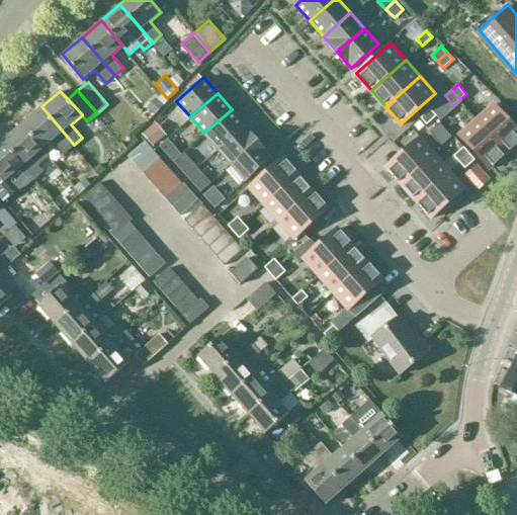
[(478,117),(508,153),(516,144),(516,129),(495,103),(478,117)]
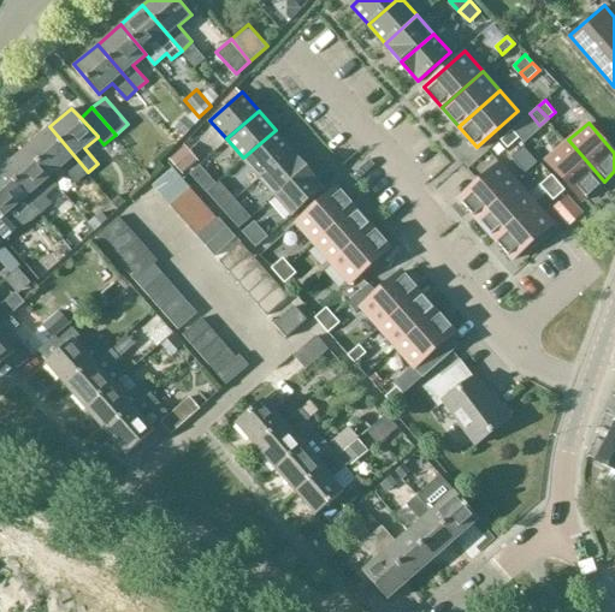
[(88,172),(49,126),(27,147),(52,177),(64,166),(77,182),(88,172)]
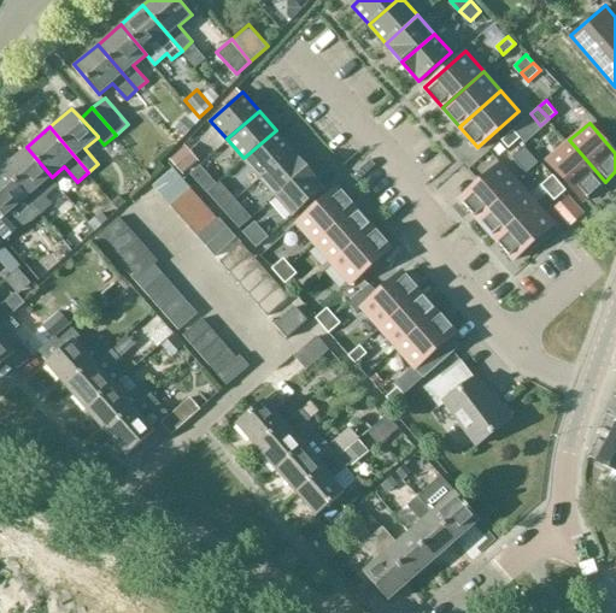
[(503,139),(509,147),(521,136),(514,129),(503,139)]
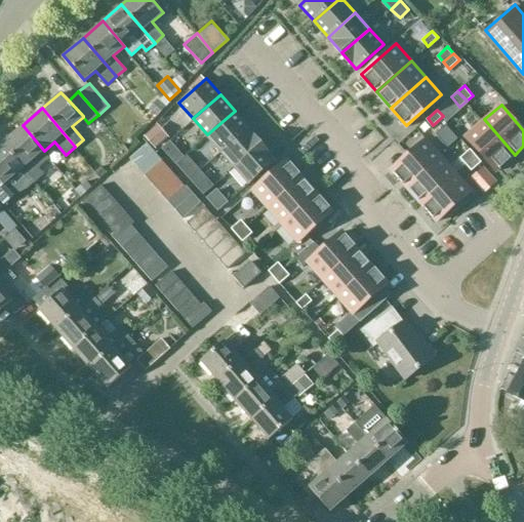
[(222,151),(248,126),(235,111),(207,134),(222,151)]
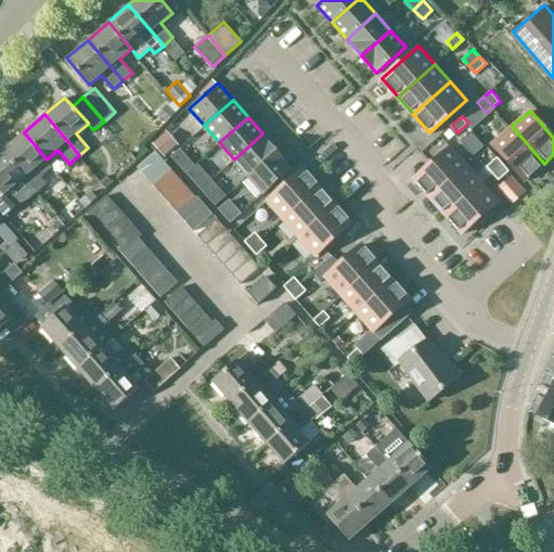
[(158,136),(170,149),(187,136),(175,122),(158,136)]
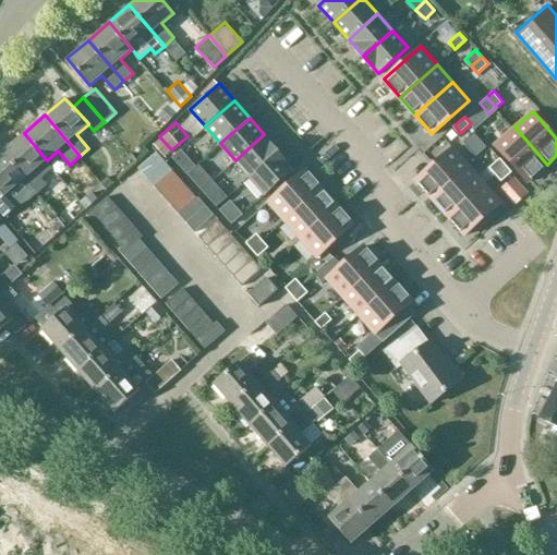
[(515,127),(496,143),(529,181),(547,165),(515,127)]
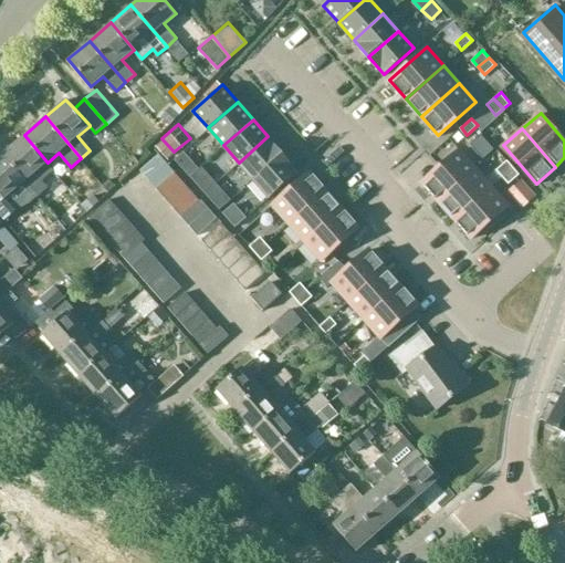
[(480,132),(470,141),(483,157),(494,149),(480,132)]
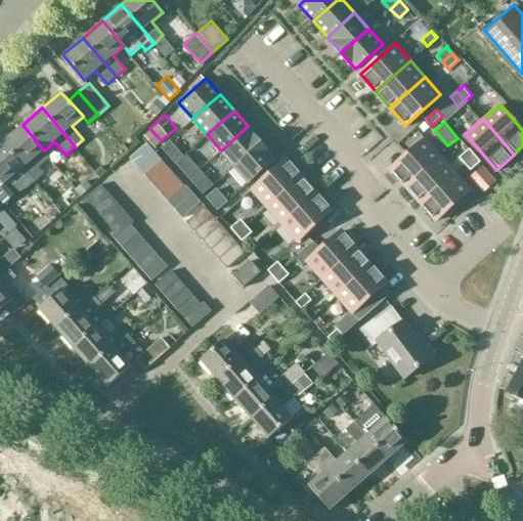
[(44,150),(23,125),(3,141),(36,180),(45,173),(33,159),(44,150)]
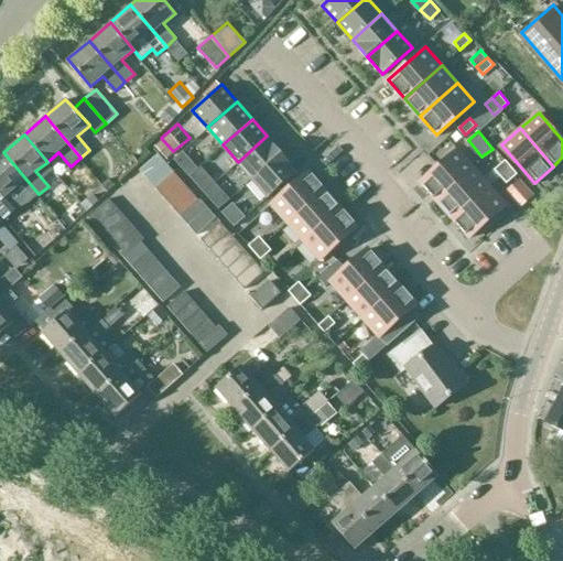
[(252,179),(282,153),(267,136),(238,162),(252,179)]
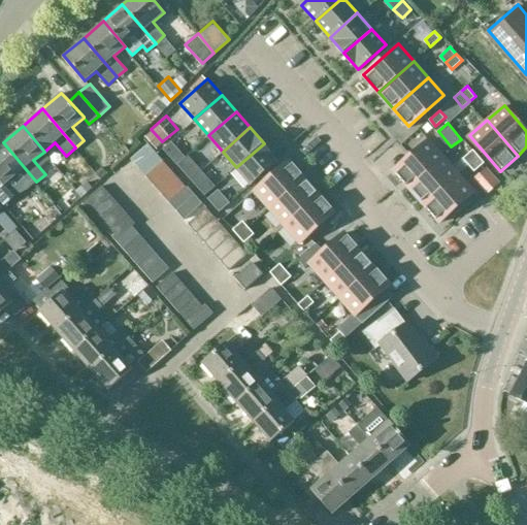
[(394,169),(408,187),(445,156),(429,138),(394,169)]
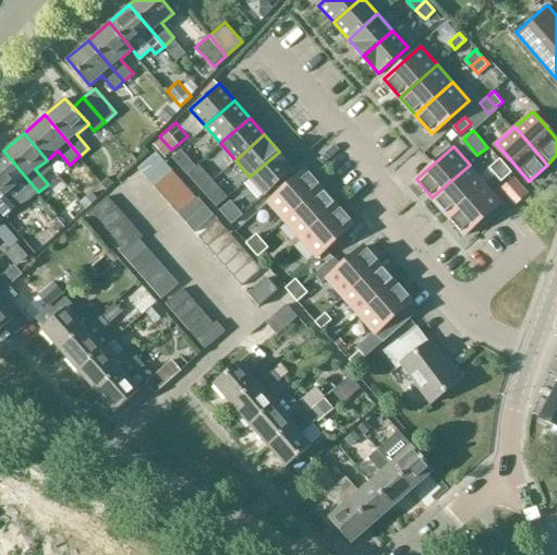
[(172,156),(188,172),(196,165),(181,148),(172,156)]
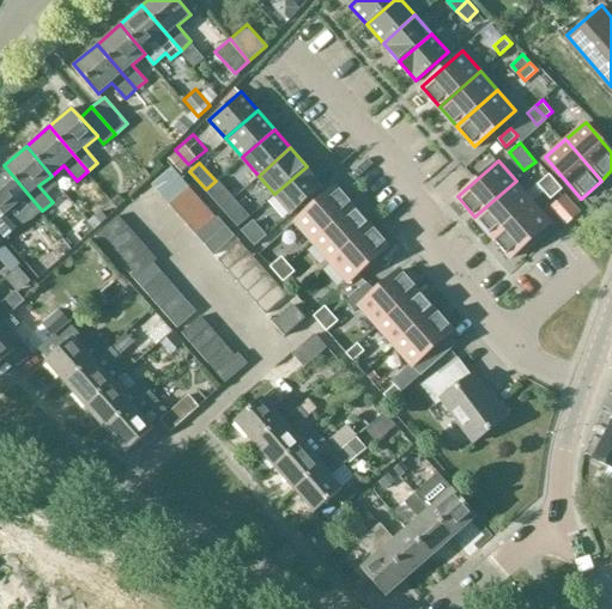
[(42,211),(4,165),(0,168),(0,231),(5,237),(17,226),(6,214),(18,203),(32,219),(42,211)]
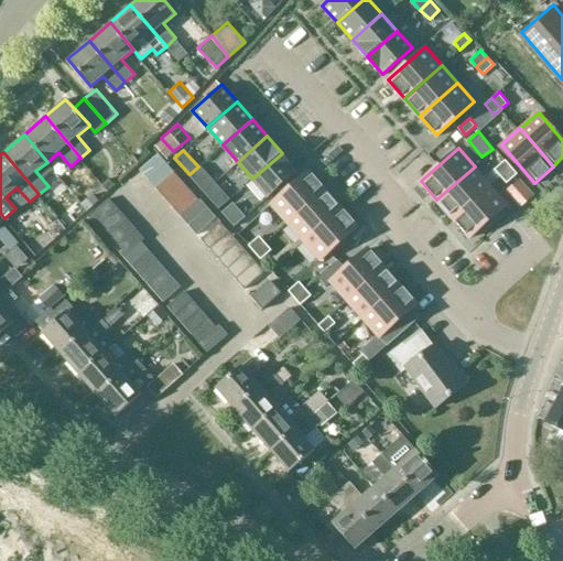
[(149,177),(166,162),(159,152),(140,169),(149,177)]
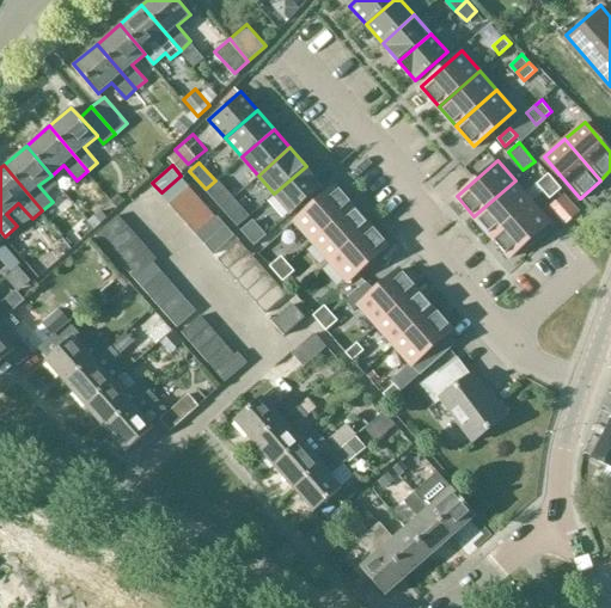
[(291,213),(323,184),(306,166),(274,194),(291,213)]
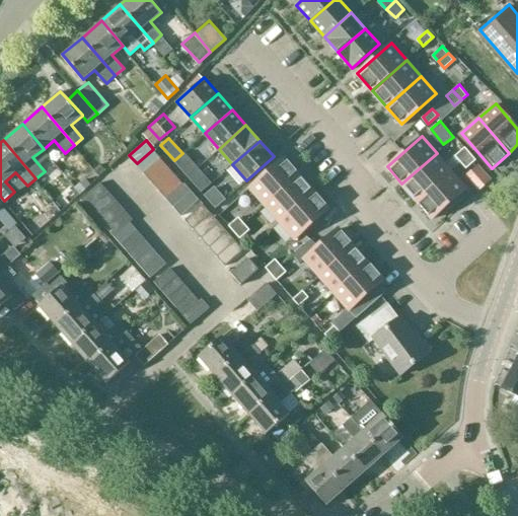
[(471,152),(465,146),(455,154),(461,161),(471,152)]
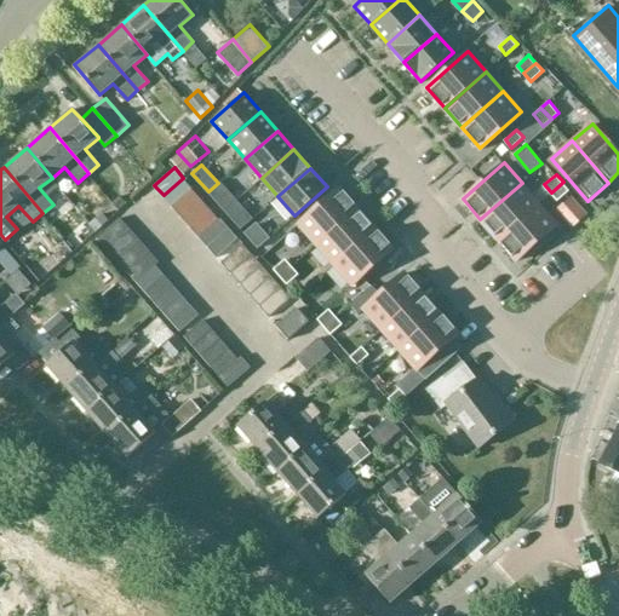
[(172,206),(193,188),(183,178),(164,195),(172,206)]
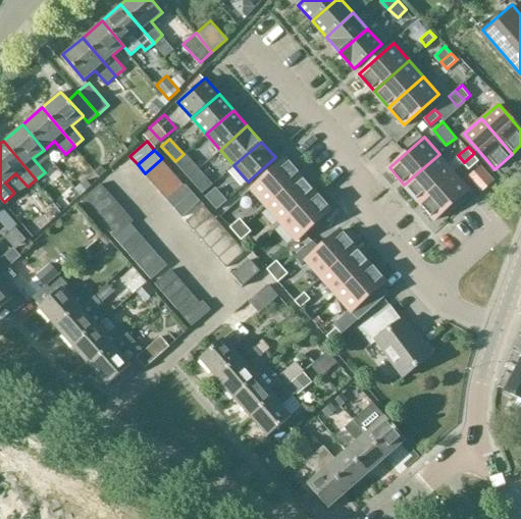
[(190,176),(200,167),(186,152),(176,161),(190,176)]
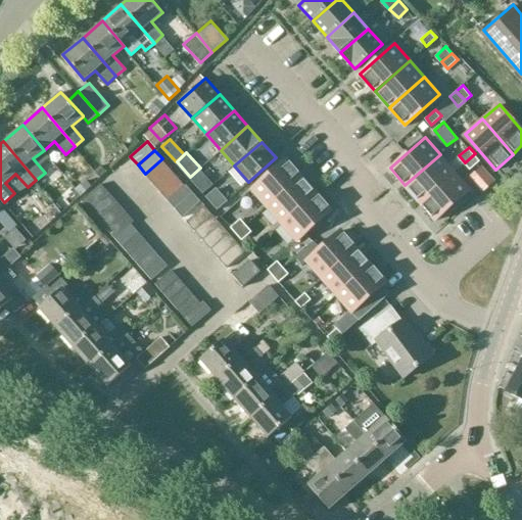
[(475,153),(465,162),(471,169),(480,160),(475,153)]
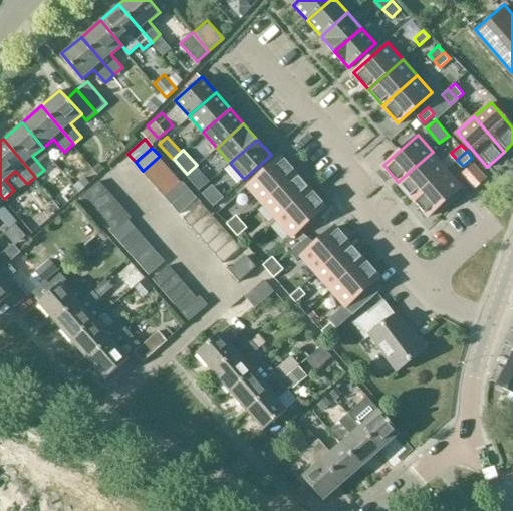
[(398,182),(413,199),(447,169),(433,152),(398,182)]
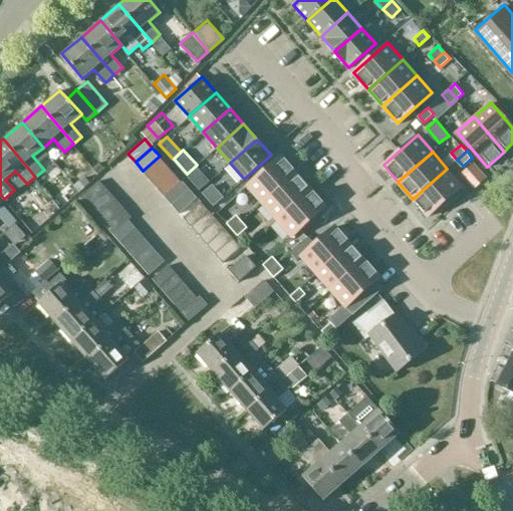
[(282,155),(247,186),(262,203),(297,172),(282,155)]
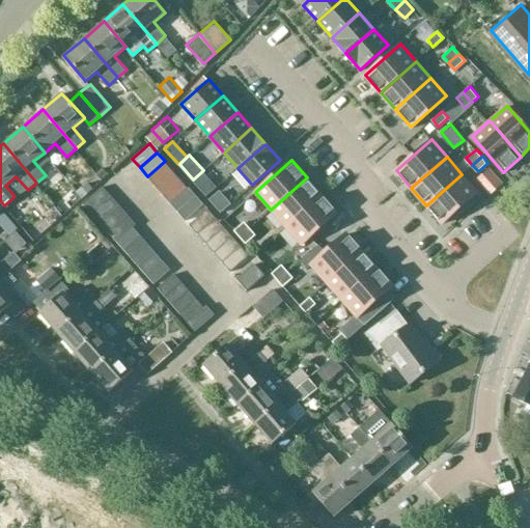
[(155,185),(172,169),(165,161),(147,176),(155,185)]
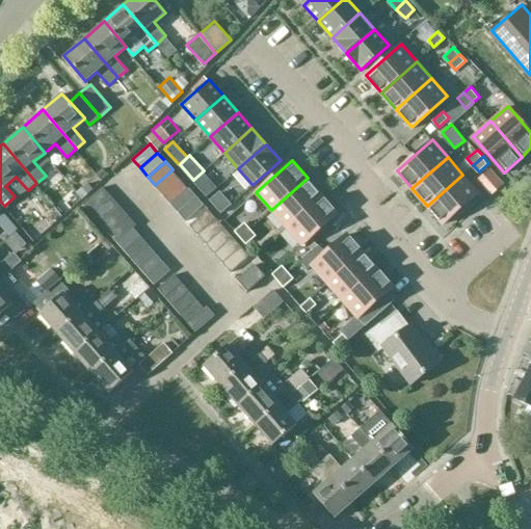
[(163,193),(181,179),(173,169),(155,185),(163,193)]
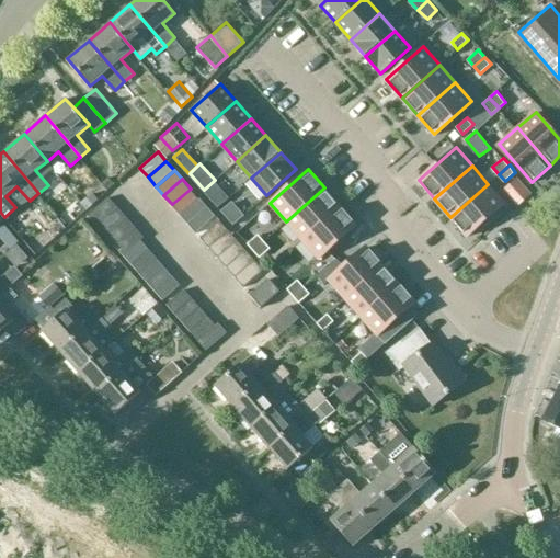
[(204,190),(218,206),(229,196),(215,180),(204,190)]
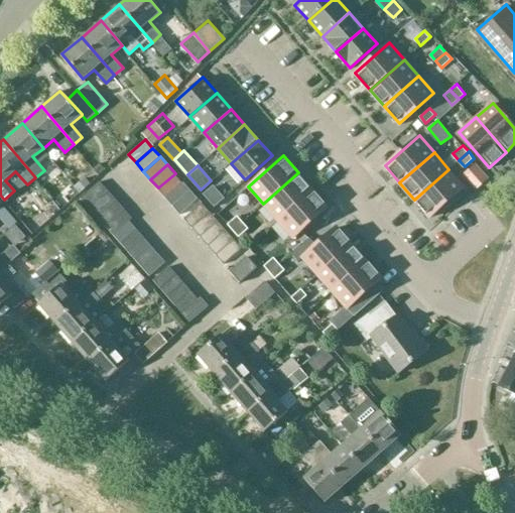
[(414,200),(428,217),(464,186),(448,169),(414,200)]
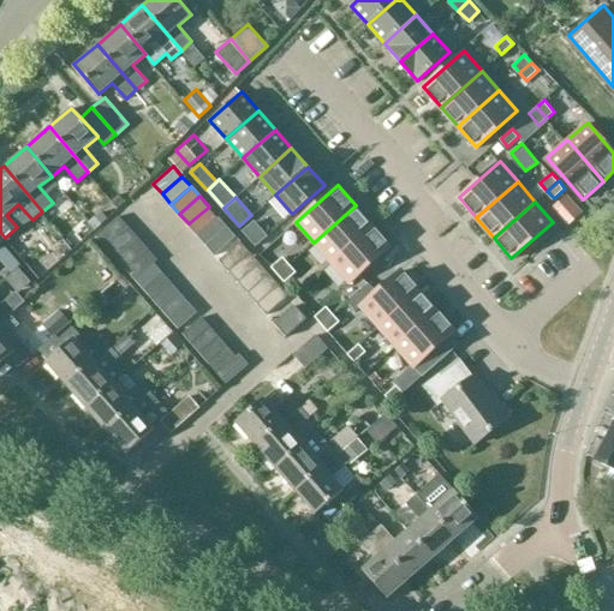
[(356,205),(314,243),(332,262),(373,225),(356,205)]
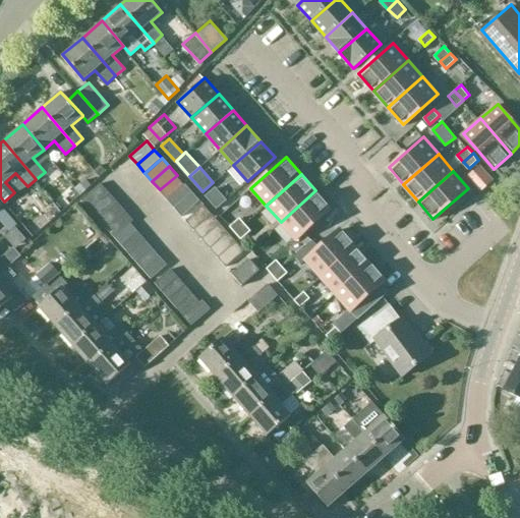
[(167,198),(184,183),(177,175),(160,189),(167,198)]
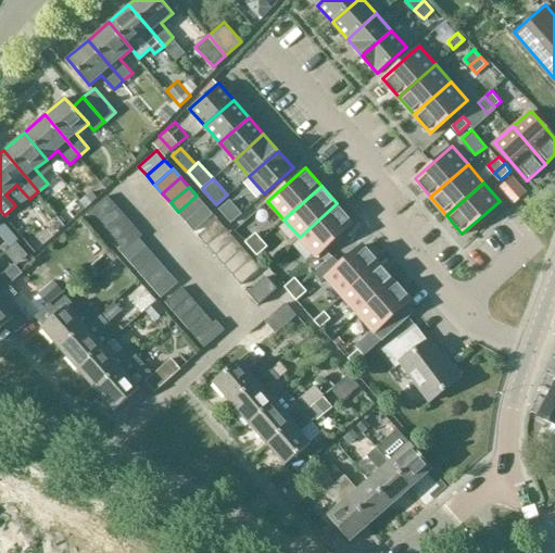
[(98,196),(92,189),(80,200),(86,206),(98,196)]
